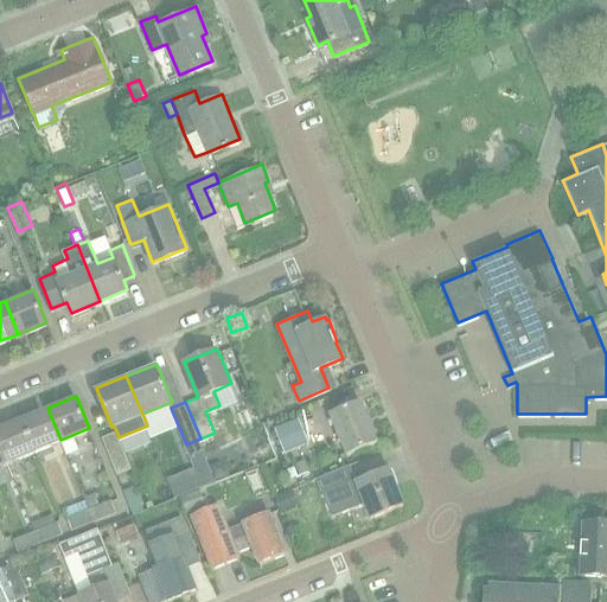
[(330,415),(347,455),(377,442),(360,402),(330,415)]
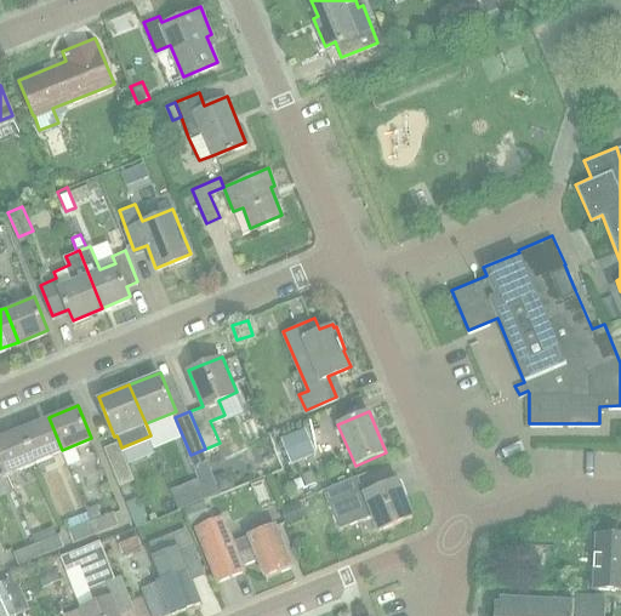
[(62,450),(49,417),(22,428),(35,461),(62,450)]
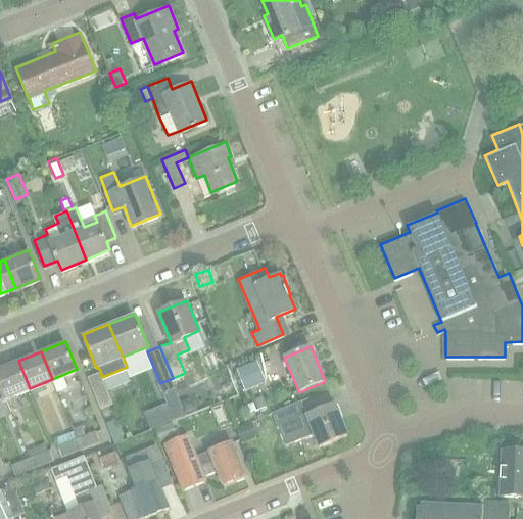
[(245,388),(266,380),(256,360),(236,368),(245,388)]
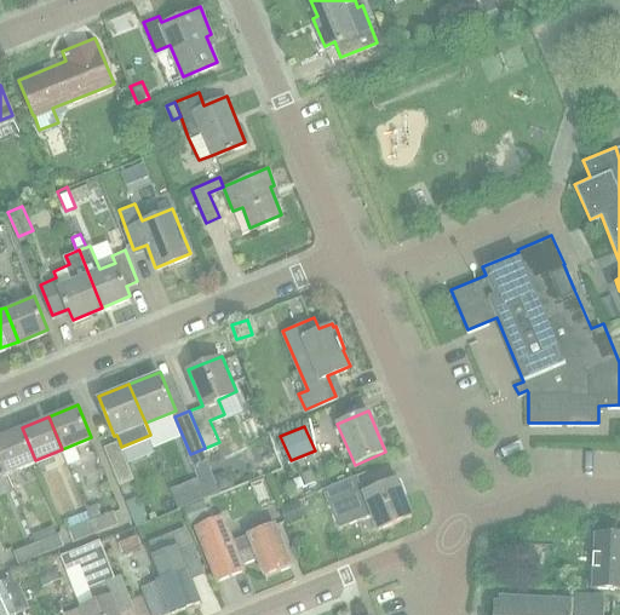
[(35,460),(22,427),(0,436),(0,453),(7,471),(35,460)]
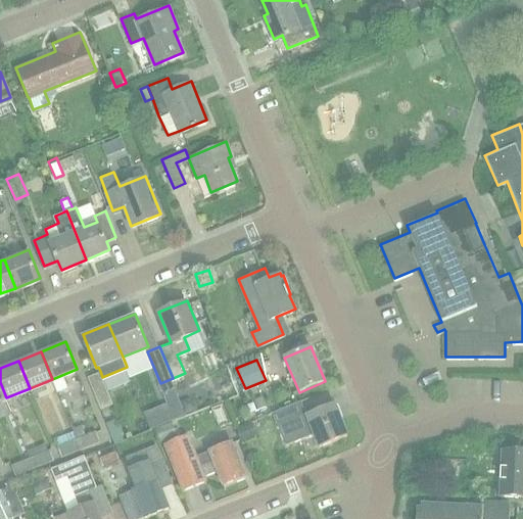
[(100,371),(88,376),(100,407),(112,402),(102,377),(100,371)]
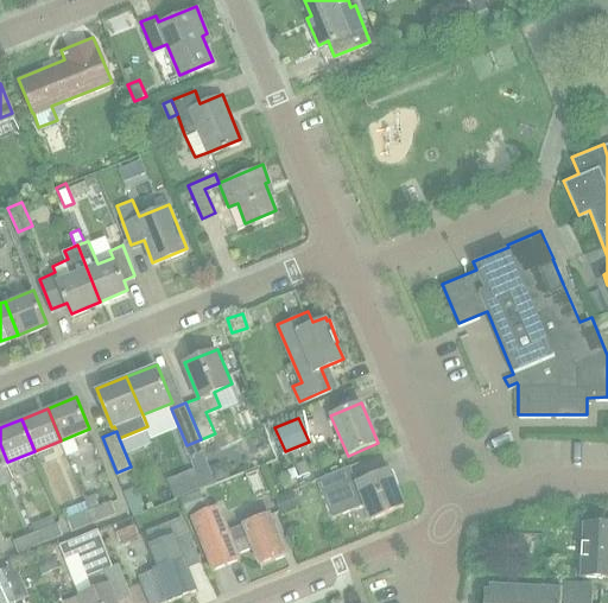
[(203,449),(189,455),(201,482),(214,476),(203,449)]
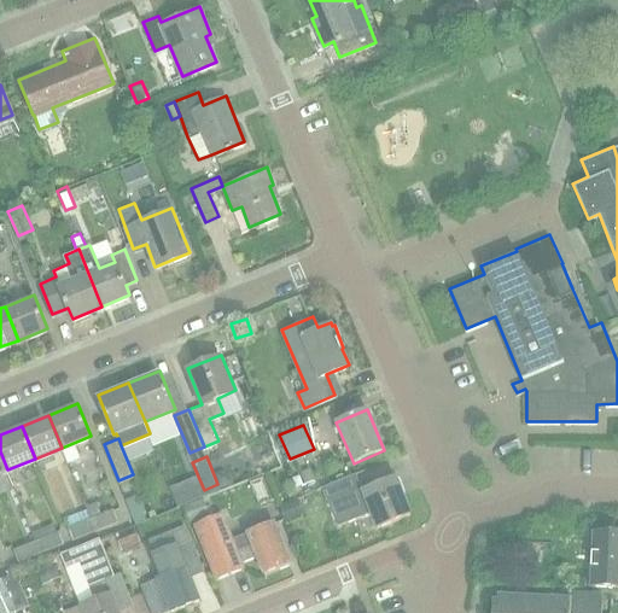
[(227,466),(215,470),(220,484),(232,479),(227,466)]
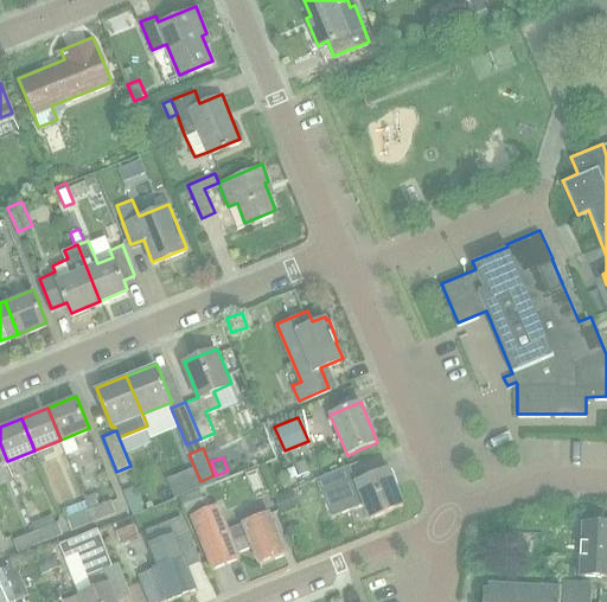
[(302,458),(295,461),(300,471),(307,467),(302,458)]
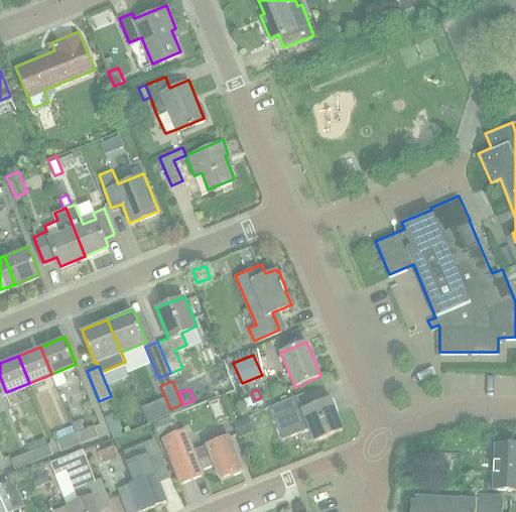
[(275,402),(268,405),(281,437),(309,426),(314,438),(342,427),(330,397),(302,408),(296,393),(275,402)]
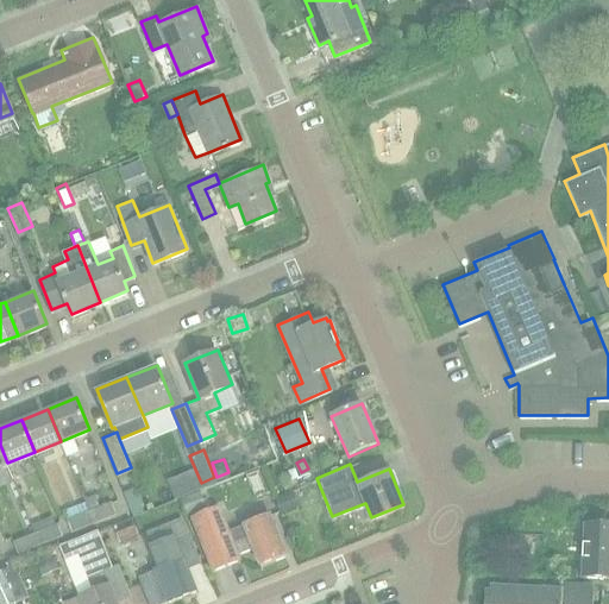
[(294,465),(286,469),(290,478),(299,474),(294,465)]
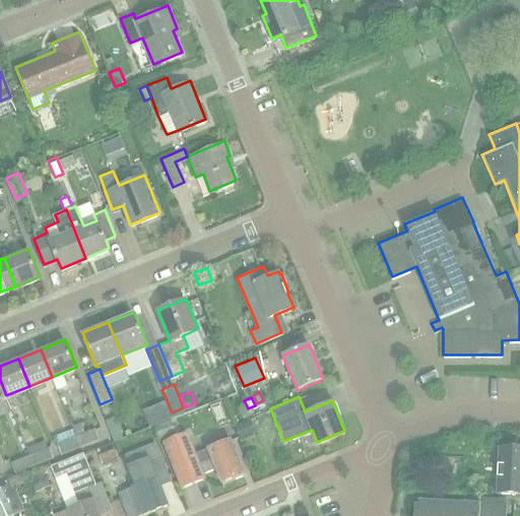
[(175,430),(170,417),(154,425),(159,436),(175,430)]
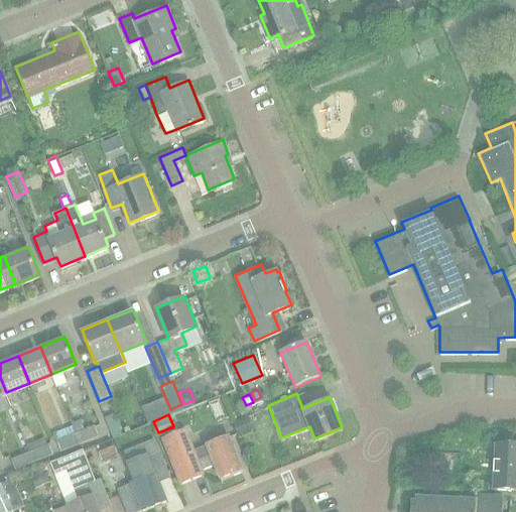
[(248,414),(232,420),(237,432),(253,426),(248,414)]
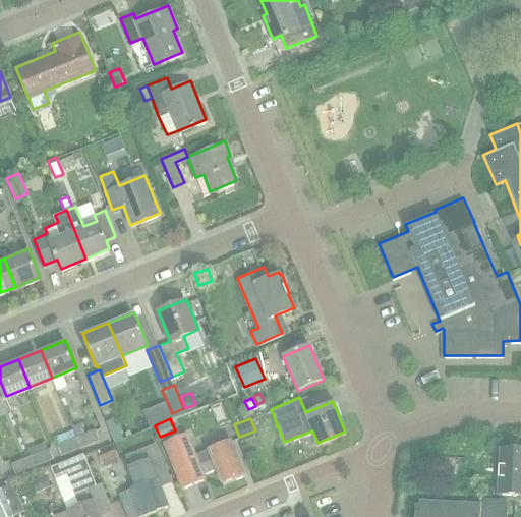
[(58,440),(71,435),(65,420),(52,426),(58,440)]
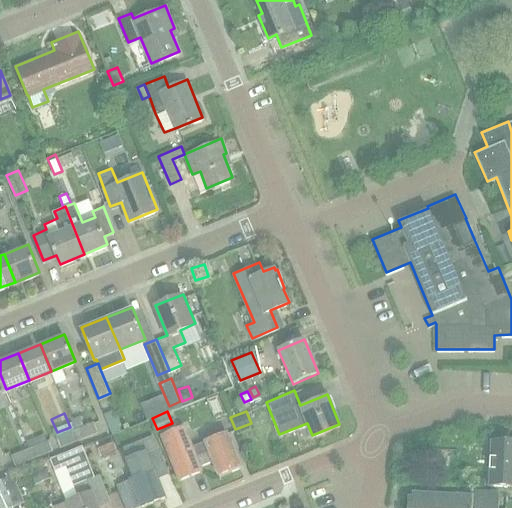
[(78,437),(98,430),(94,420),(75,428),(78,437)]
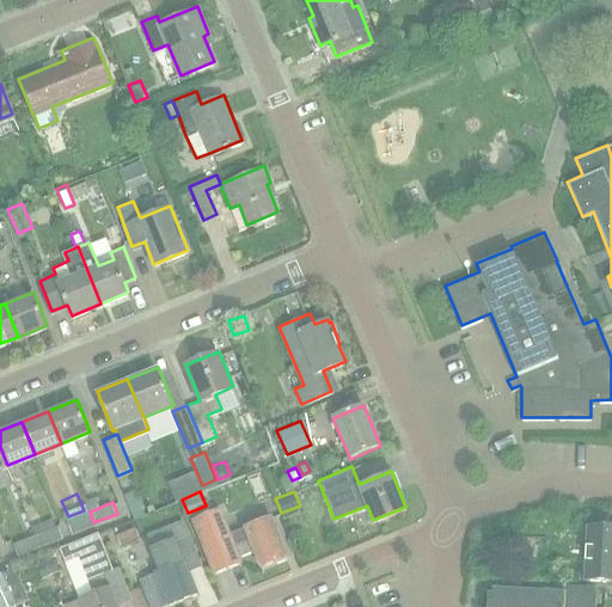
[(270,515),(230,532),(220,507),(193,519),(213,571),(240,559),(239,555),(254,549),(262,569),(263,568),(262,565),(287,556),(287,555),(286,555),(271,516),(270,515)]
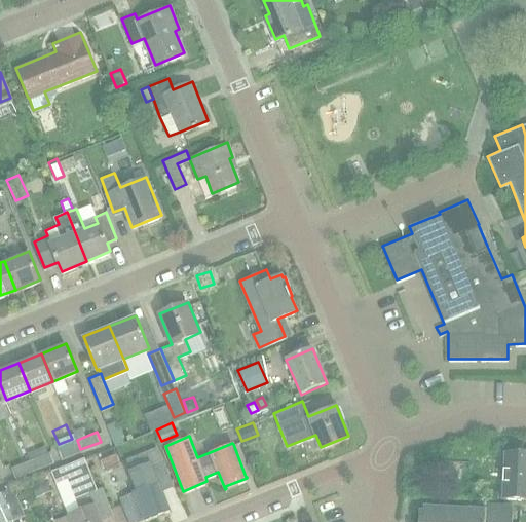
[(62,457),(80,449),(77,440),(58,448),(62,457)]
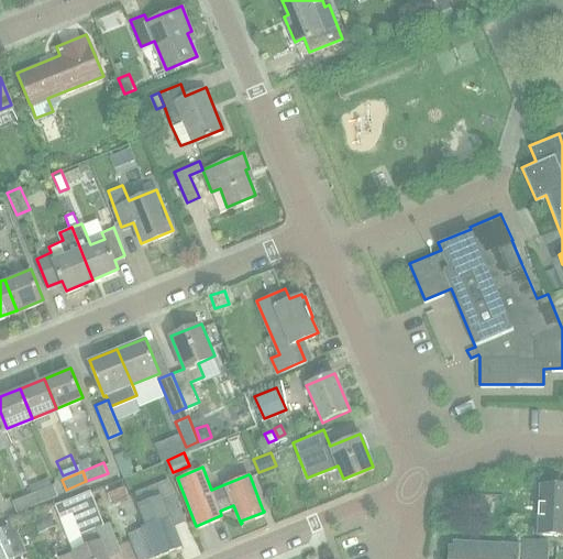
[(181,512),(167,477),(135,489),(148,524),(128,533),(138,558),(143,558),(154,555),(154,556),(181,545),(170,516),(181,512)]
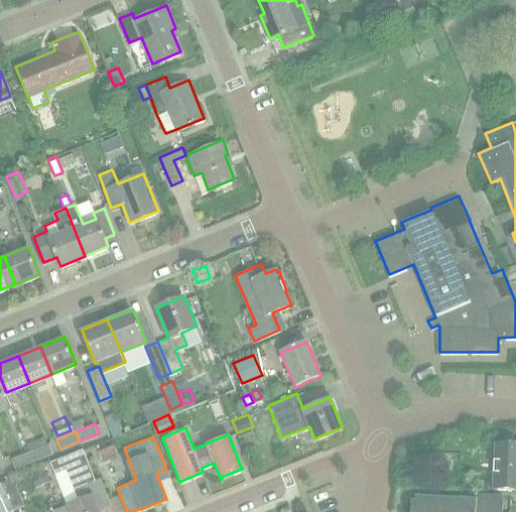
[(33,459),(52,452),(48,441),(29,450),(33,459)]
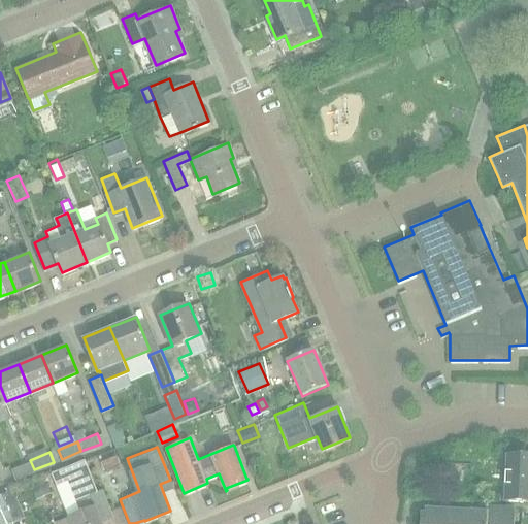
[(114,454),(101,460),(105,469),(120,463),(114,454)]
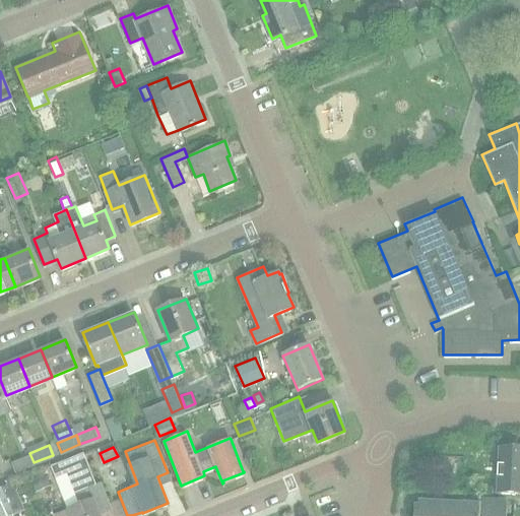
[(519,447),(499,447),(498,491),(519,491),(519,447)]
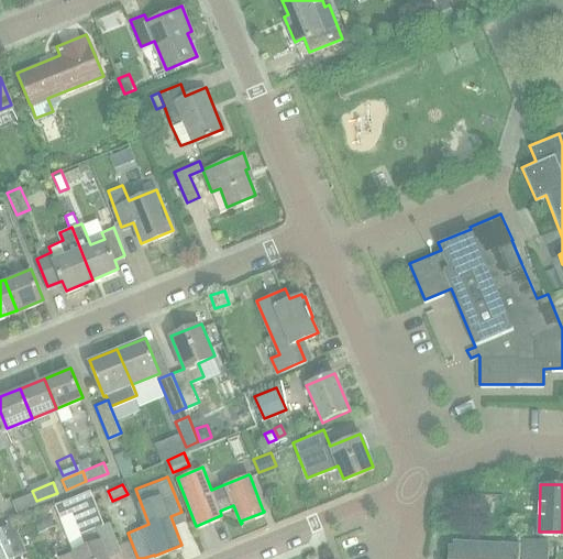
[(91,490),(56,504),(61,515),(73,511),(87,546),(75,551),(77,558),(74,558),(108,558),(96,526),(103,523),(96,502),(91,490)]
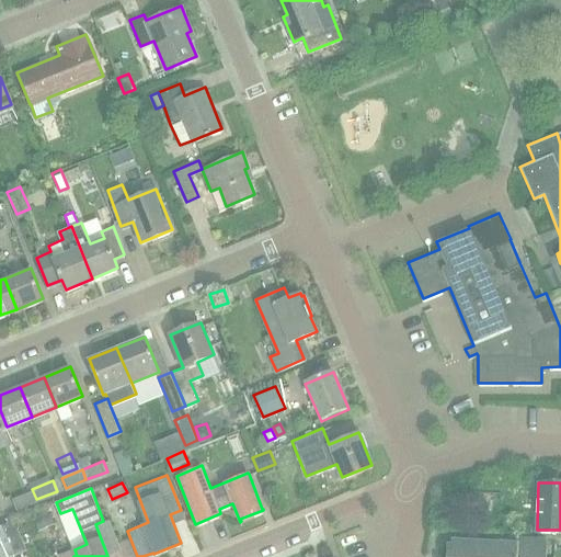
[(36,499),(32,489),(12,497),(15,508),(36,499)]
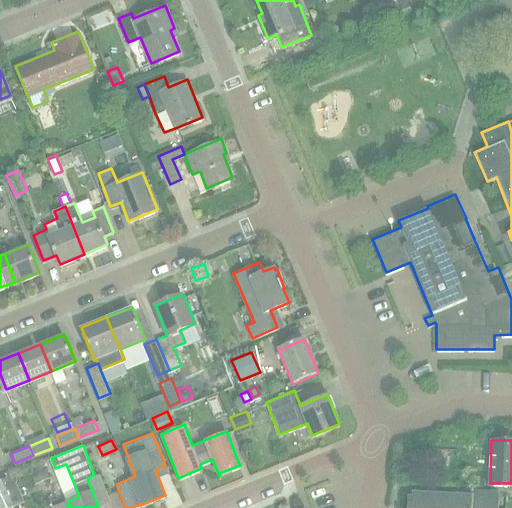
[(39,465),(30,469),(35,482),(45,478),(39,465)]
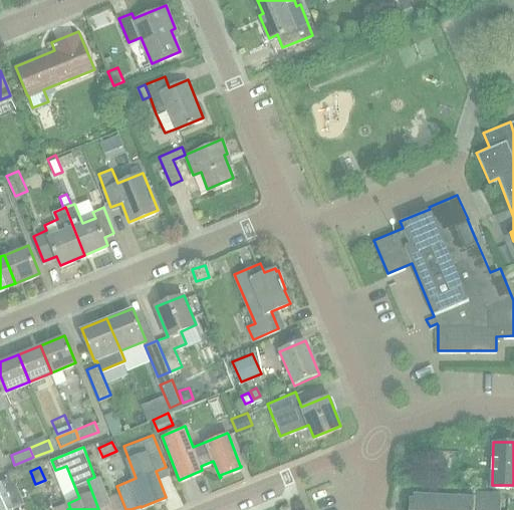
[(0,509),(6,509),(25,503),(14,475),(2,480),(5,486),(0,488),(0,509)]
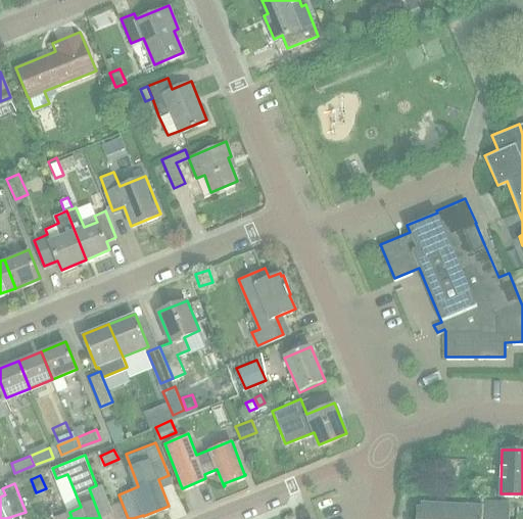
[(510,500),(473,498),(473,504),(421,502),(421,507),(417,506),(416,518),(515,518),(516,518),(509,518),(510,500)]
